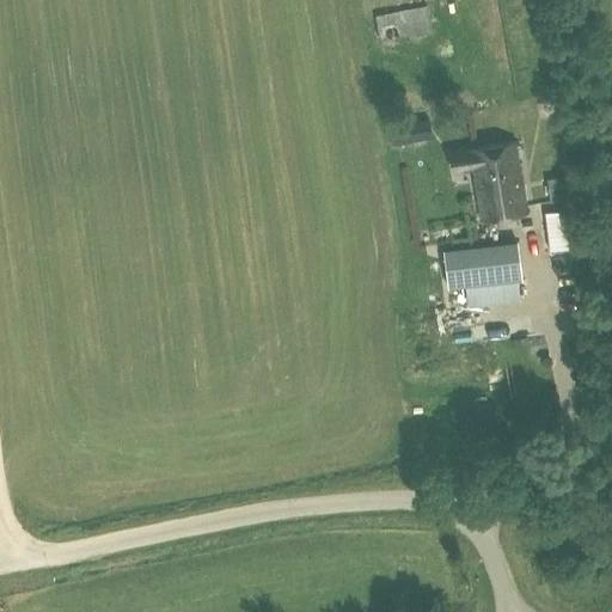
[(433,29),(427,5),(374,14),(379,40),(433,29)]
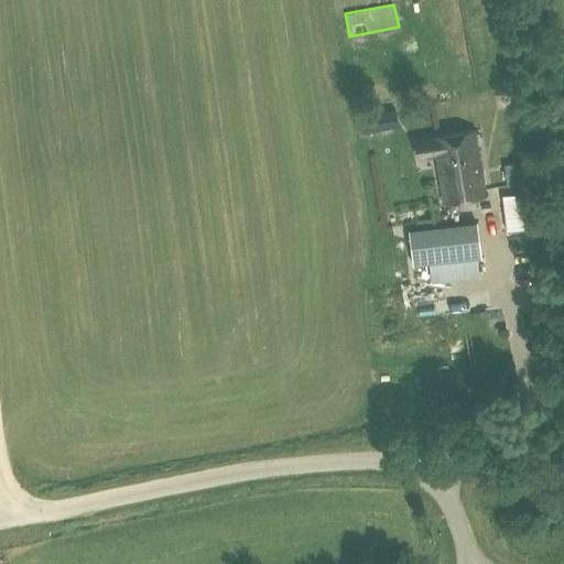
[(475,129),(451,132),(456,165),(457,165),(459,183),(484,179),(475,129)]
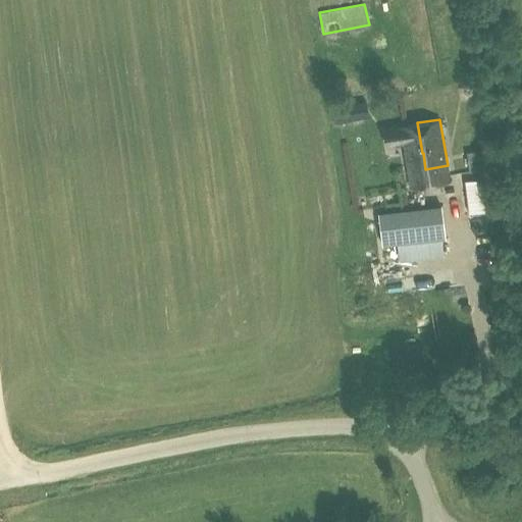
[(417,122),(401,125),(401,124),(382,126),(385,146),(404,144),(411,187),(450,180),(448,165),(425,169),(423,153),(422,153),(417,122)]
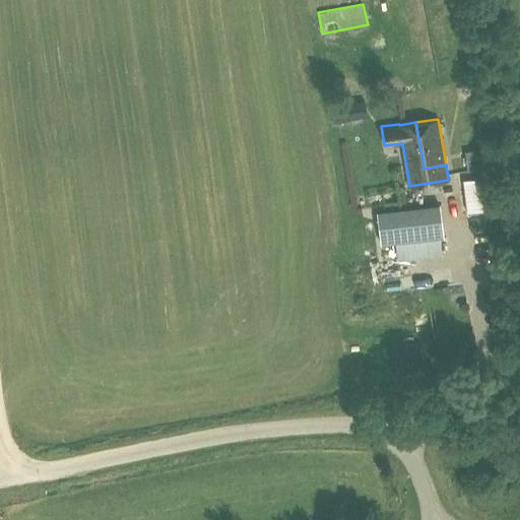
[(482,210),(478,178),(462,180),(466,212),(482,210)]
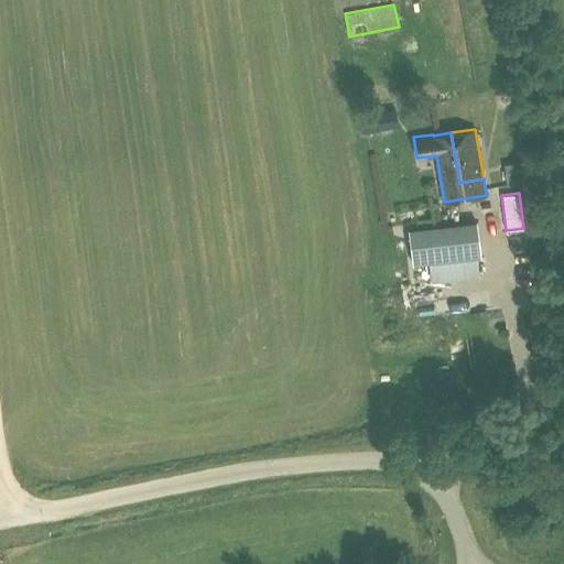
[(477,220),(409,228),(412,264),(480,257),(477,220)]
